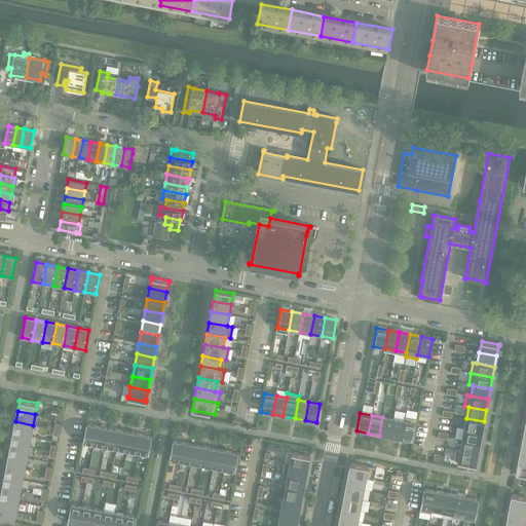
[(389,438),(393,419),(382,417),(379,436),(389,438)]
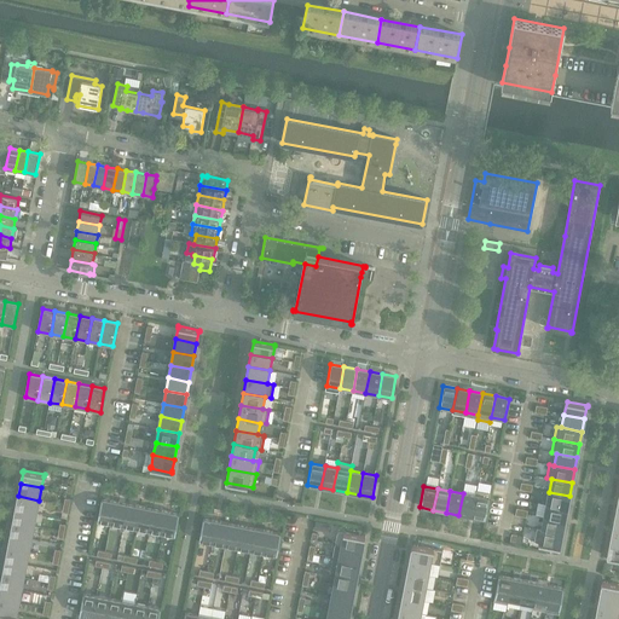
[(485,520),(491,493),(476,491),(475,496),(472,518),(485,520)]
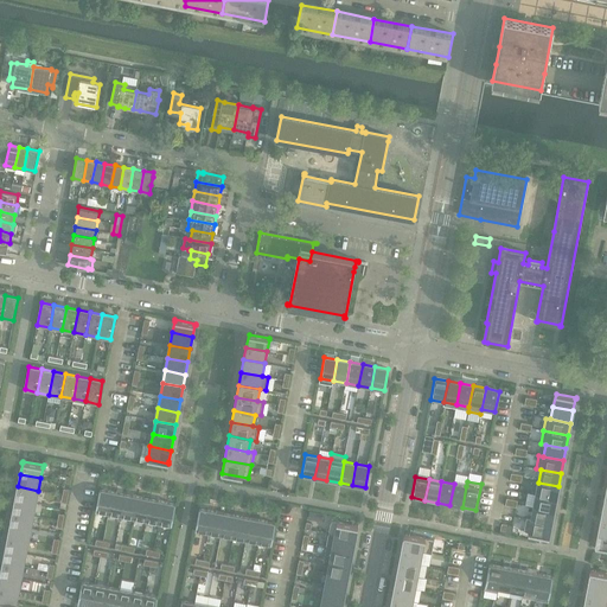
[(556,498),(558,486),(538,483),(536,494),(556,498)]
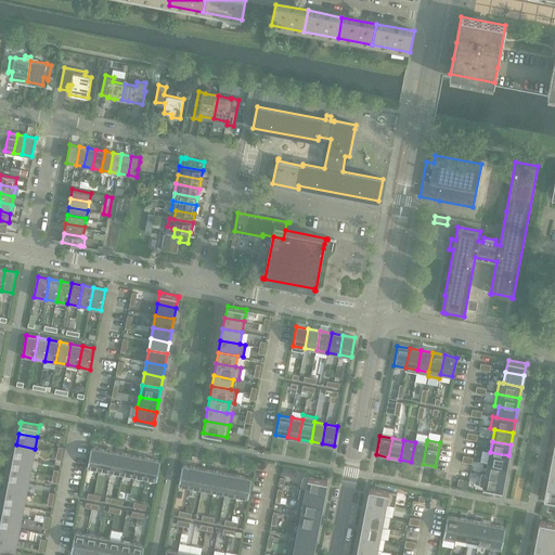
[(423,464),(426,444),(415,442),(411,462),(423,464)]
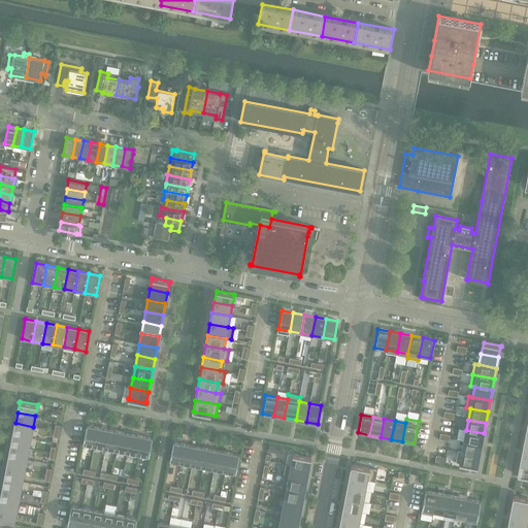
[(31,438),(33,427),(15,423),(13,434),(31,438)]
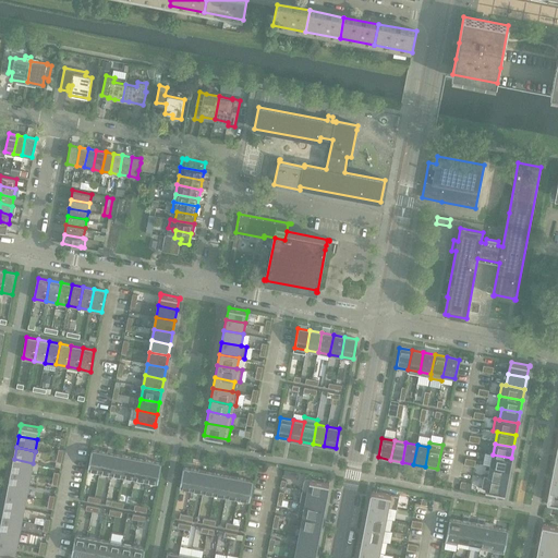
[(92,450),(87,470),(89,470),(99,472),(104,452),(93,450),(92,450)]
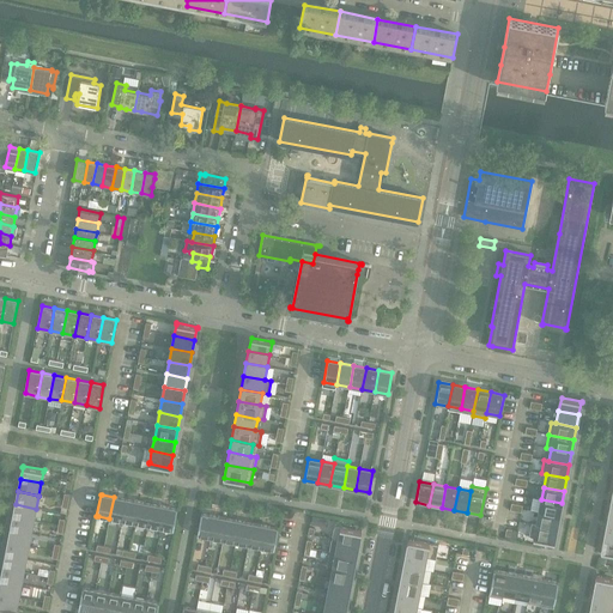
[(126,499),(114,497),(109,519),(122,521),(126,499)]
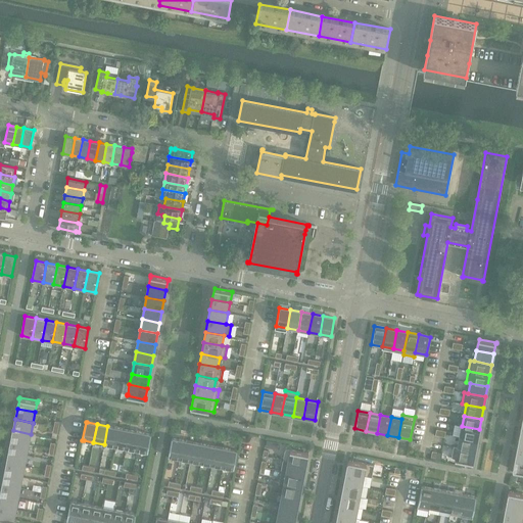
[(119,428),(107,426),(104,444),(115,446),(119,428)]
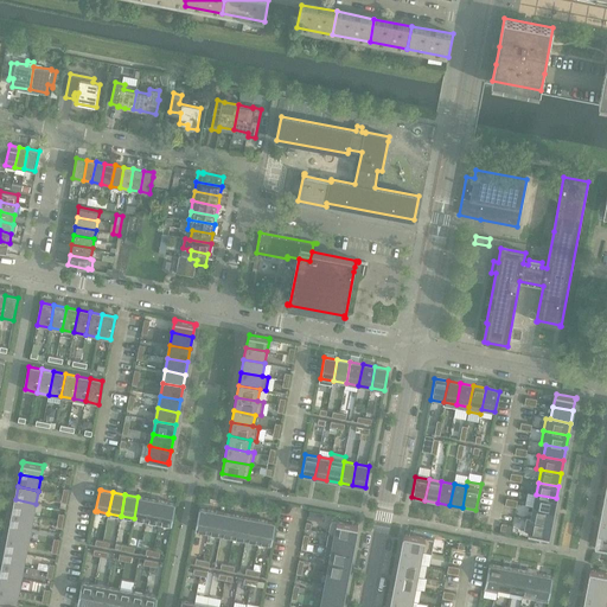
[(554,511),(556,498),(536,494),(534,508),(554,511)]
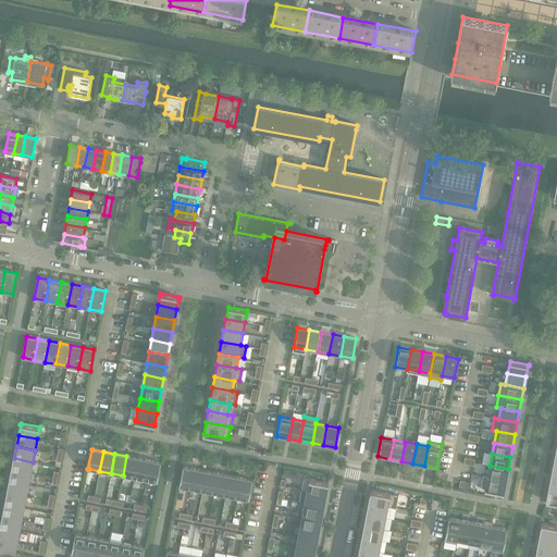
[(138,458),(126,456),(123,475),(135,478),(138,458)]
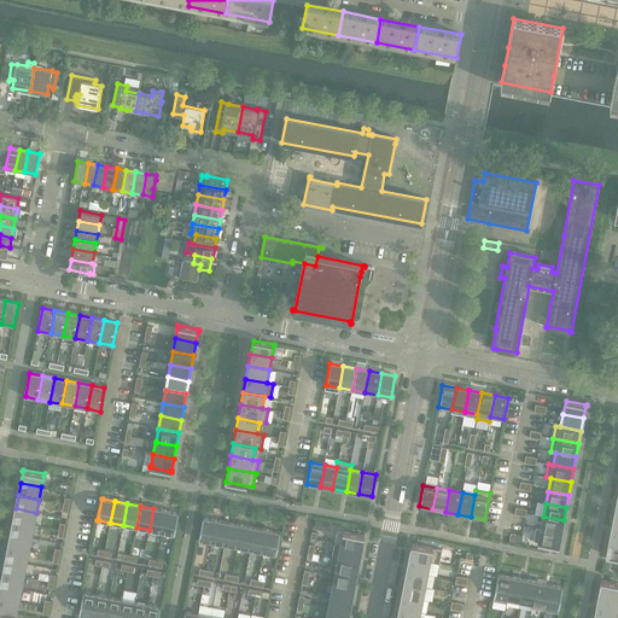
[(34,525),(36,513),(16,508),(13,522),(34,525)]
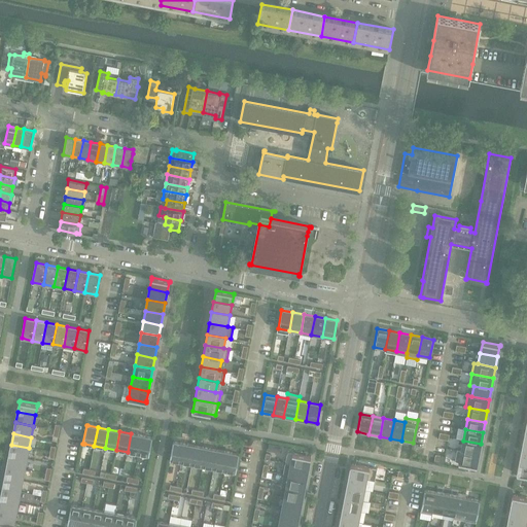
[(142,435),(131,433),(128,452),(138,454),(142,435)]
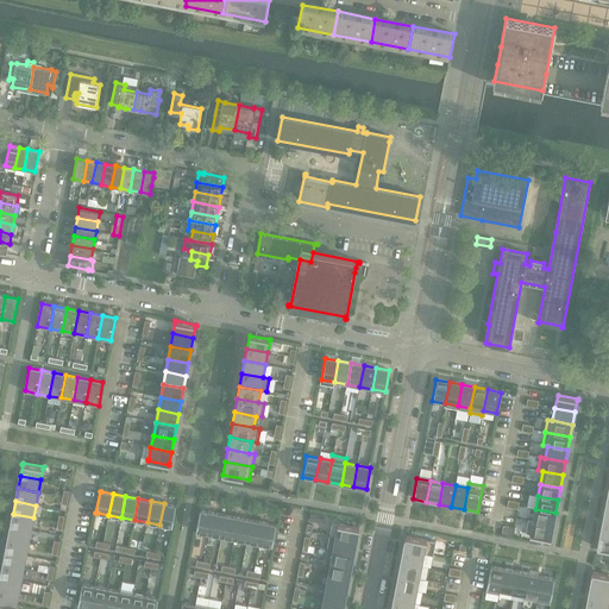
[(159,525),(171,527),(173,527),(176,506),(175,506),(164,503),(159,525)]
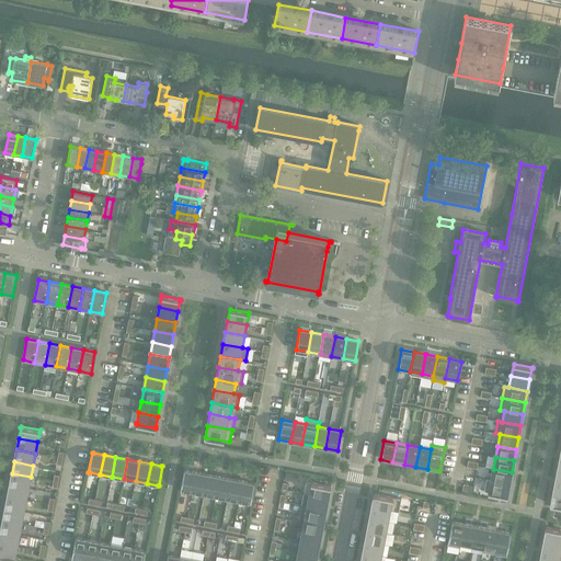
[(510,484),(512,472),(493,469),(491,480),(510,484)]
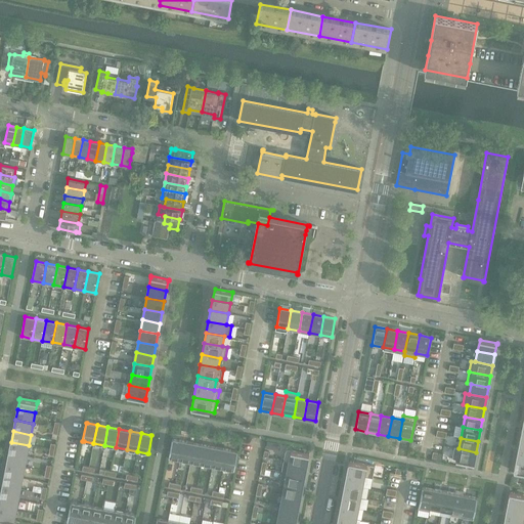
[(172,439),(169,457),(170,457),(180,460),(183,441),(173,440),(173,439),(172,439)]
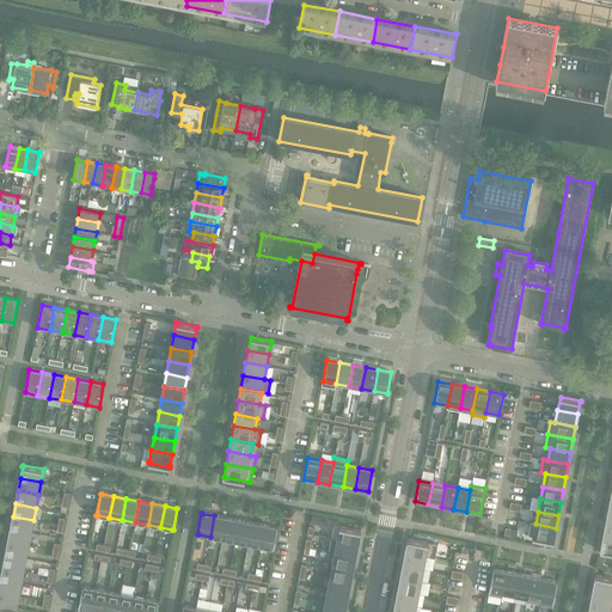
[(227,518),(214,515),(210,537),(222,539),(227,518)]
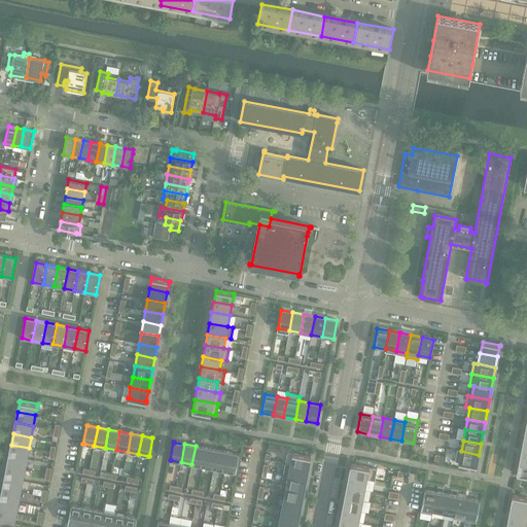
[(27,459),(29,448),(11,445),(9,456),(27,459)]
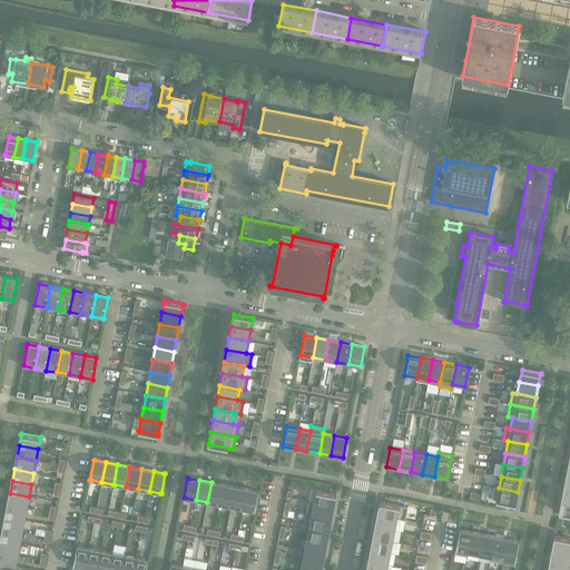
[(224,485),(212,482),(207,502),(219,504),(224,485)]
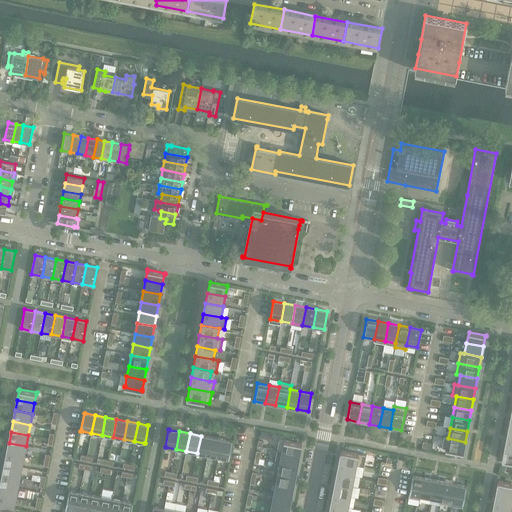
[(211,438),(201,436),(197,453),(208,455),(211,438)]
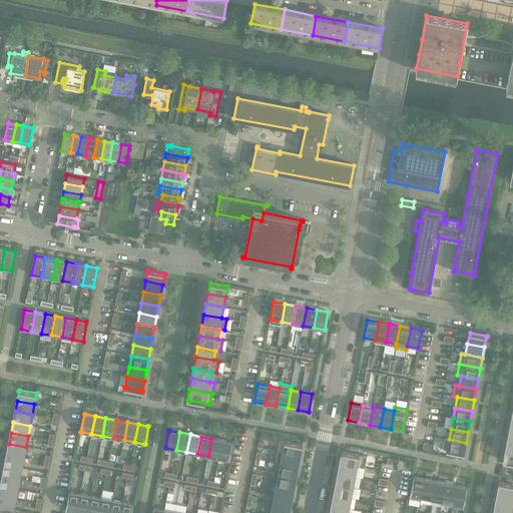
[(222,441),(211,439),(208,456),(219,458),(222,441)]
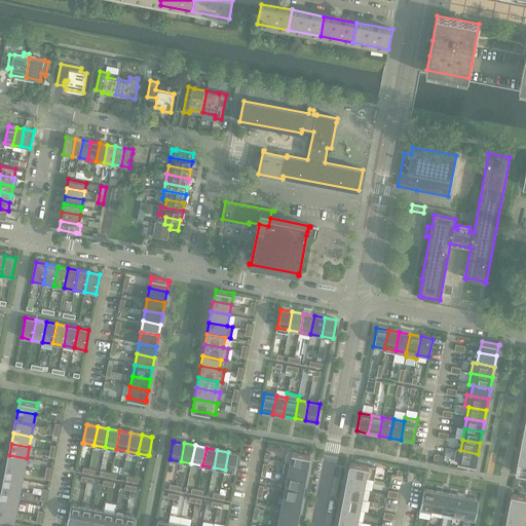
[(476,463),(478,454),(460,450),(456,450),(454,461),(476,465),(476,464),(476,463)]
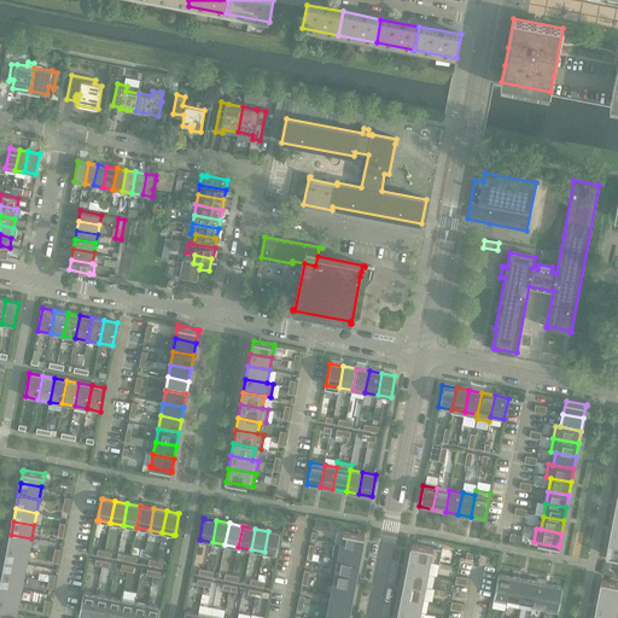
[(264,552),(275,554),(277,554),(281,534),(279,532),(279,534),(268,531),(264,552)]
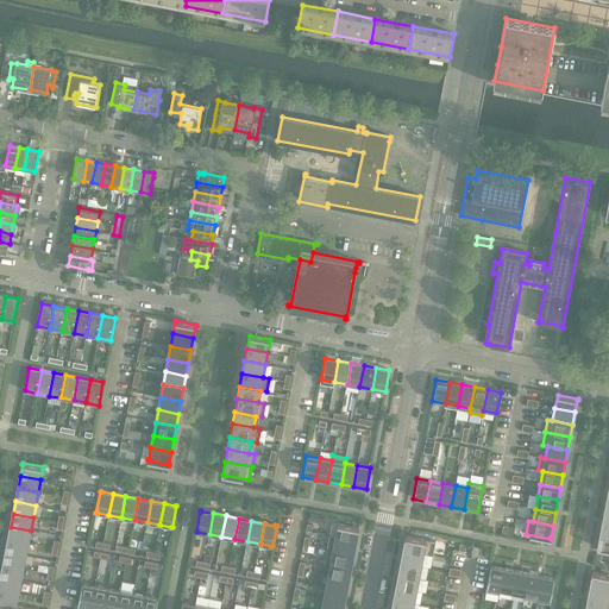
[(359,528),(338,523),(338,526),(336,537),(357,540),(359,529),(359,528)]
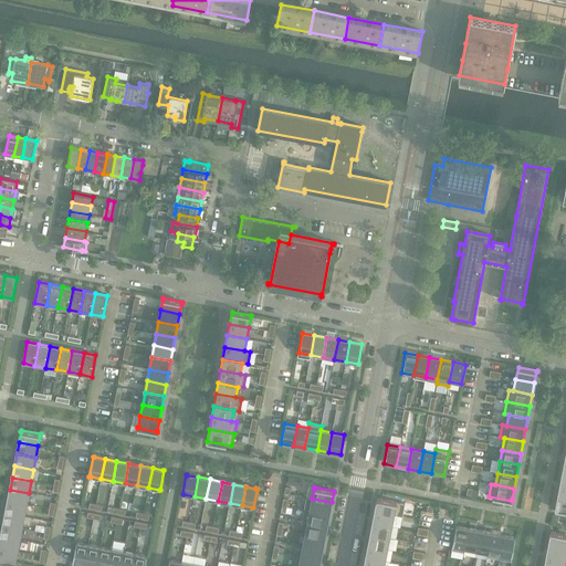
[(27,505),(29,493),(10,490),(8,501),(27,505)]
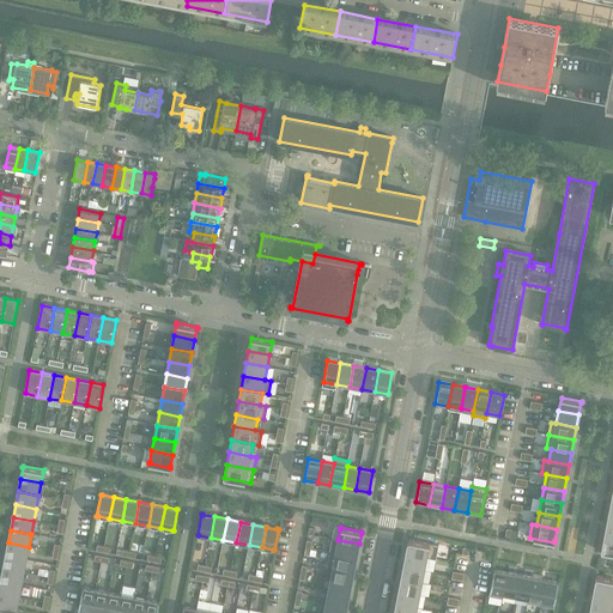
[(612,553),(612,539),(604,538),(601,550),(601,551),(612,553)]
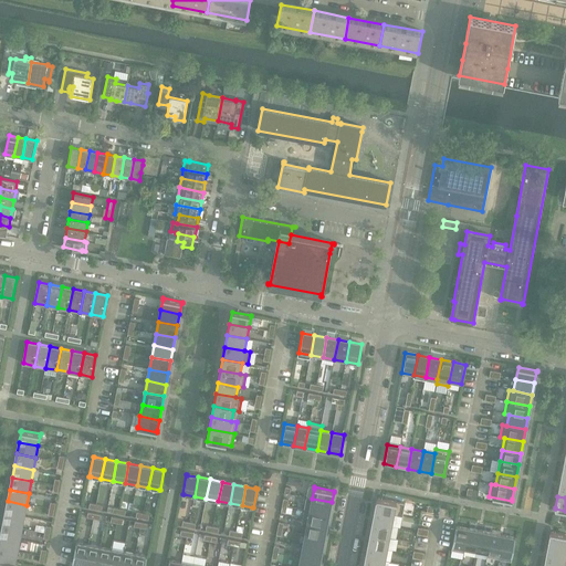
[(329,514),(332,502),(312,499),(310,511),(329,514)]
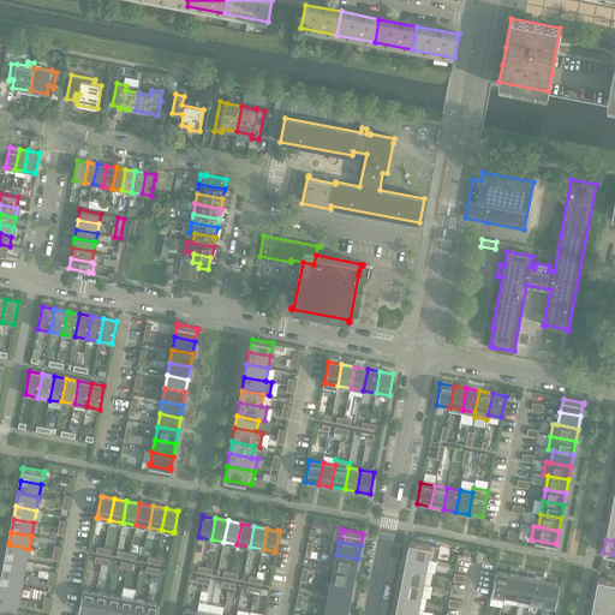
[(433,561),(436,547),(410,542),(407,555),(428,560),(433,561)]
